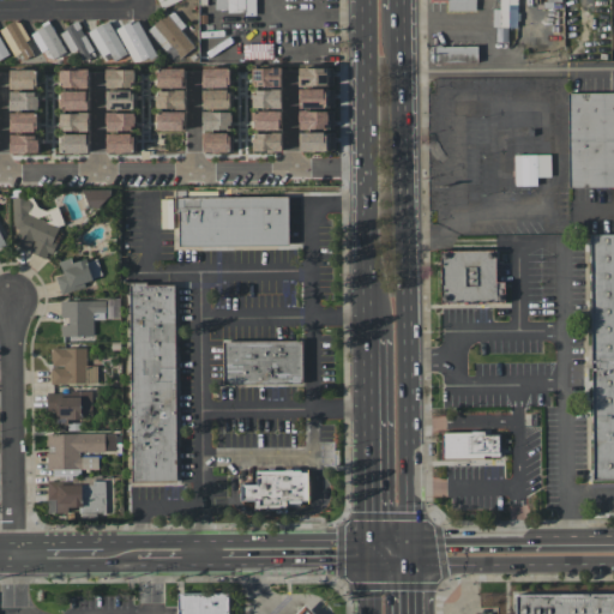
[(214,0),(215,12),(256,12),(254,0),(214,0)]
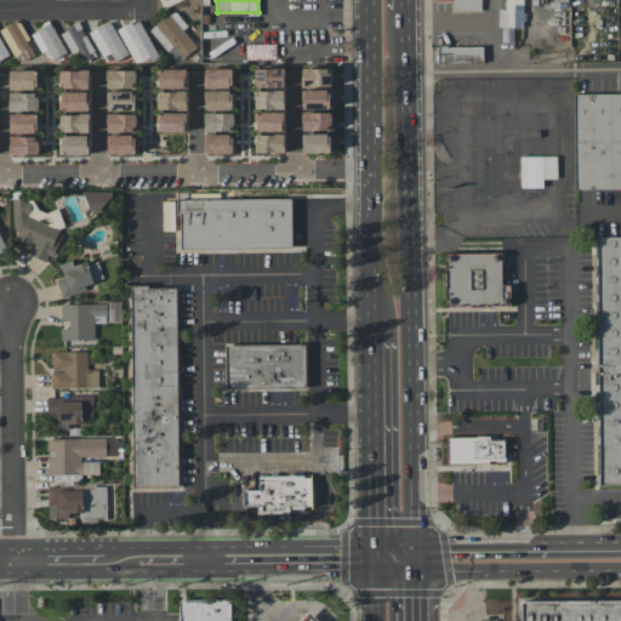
[(437,0),(437,3),(451,1),(451,11),(482,11),(480,0),(437,0)]
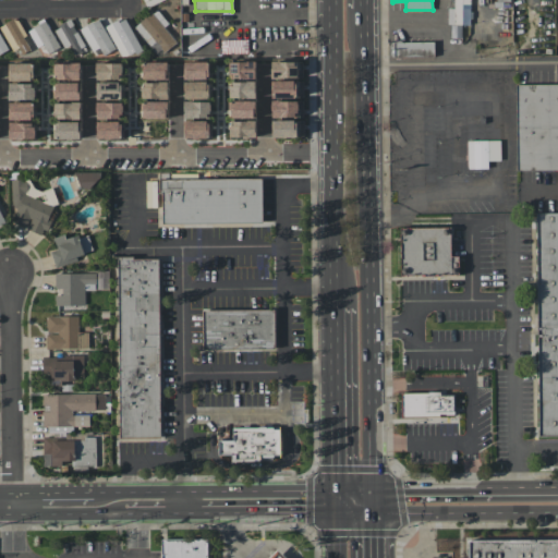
[(168,23),(156,9),(134,26),(158,56),(176,41),(164,26),(168,23)]
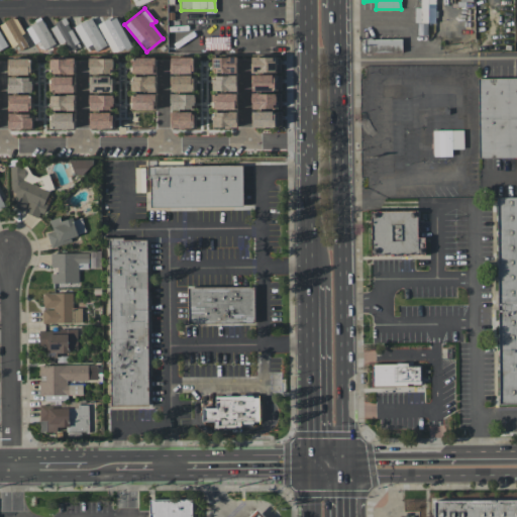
[(111,55),(129,46),(117,15),(98,23),(111,55)]
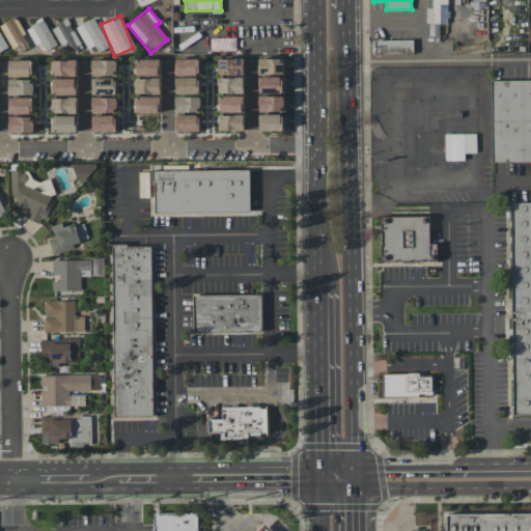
[(20,51),(28,47),(22,34),(24,33),(15,17),(0,24),(0,27),(11,48),(17,45),(20,51)]
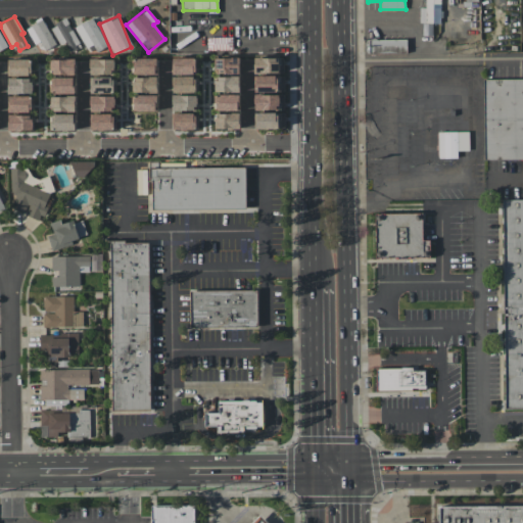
[(90,54),(107,45),(92,17),(75,27),(90,54)]
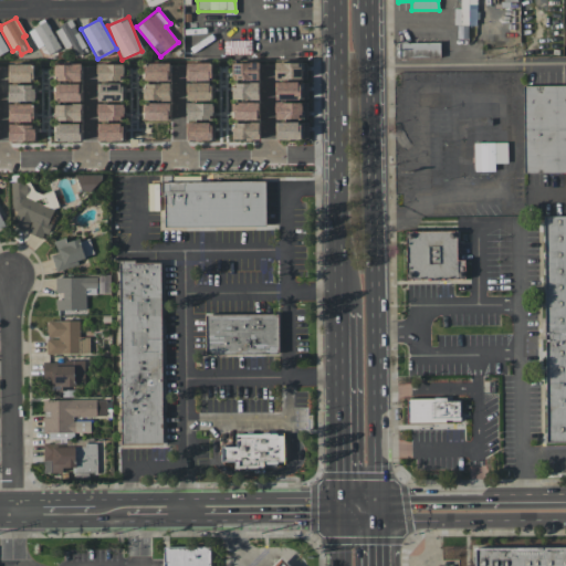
[(86,52),(73,20),(54,28),(63,49),(72,45),(76,55),(86,52)]
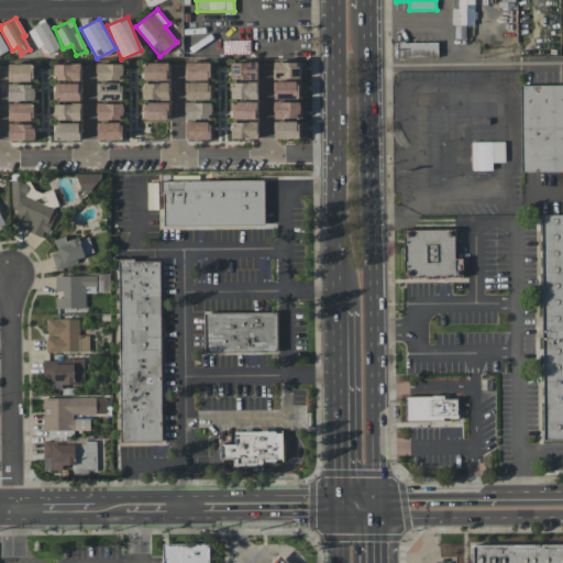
[(42,44),(47,55),(59,47),(45,21),(28,30),(37,47),(42,44)]
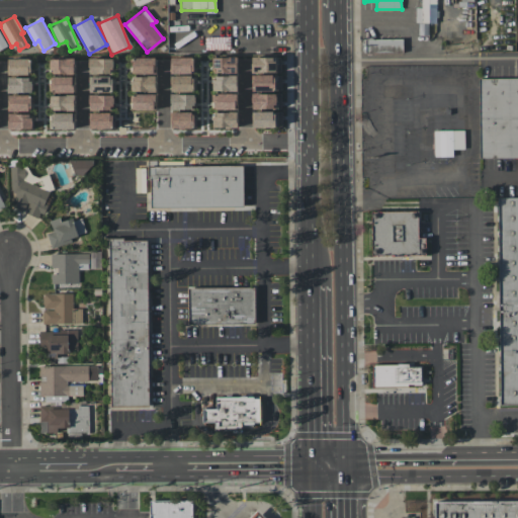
[(403,52),(402,38),(363,38),(363,53),(403,52)]
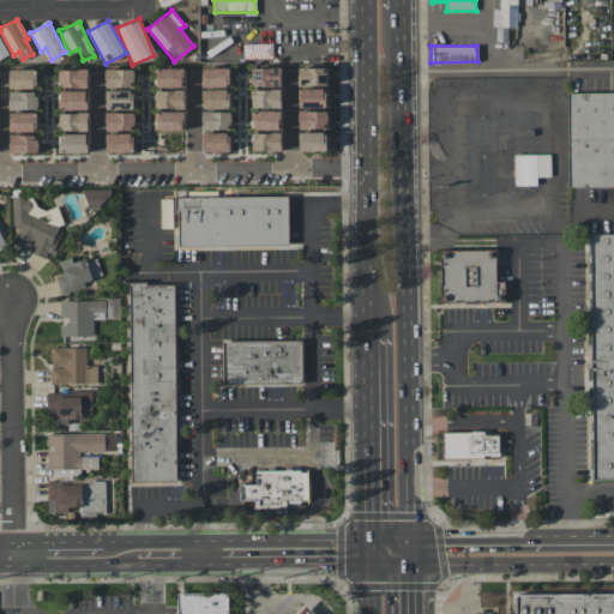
[(283,152),(282,66),(251,66),(251,154),(283,152)]
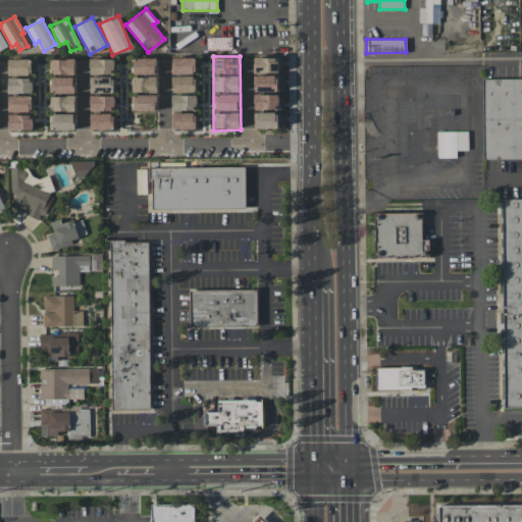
[(171,74),(195,73),(195,57),(171,58),(171,74)]
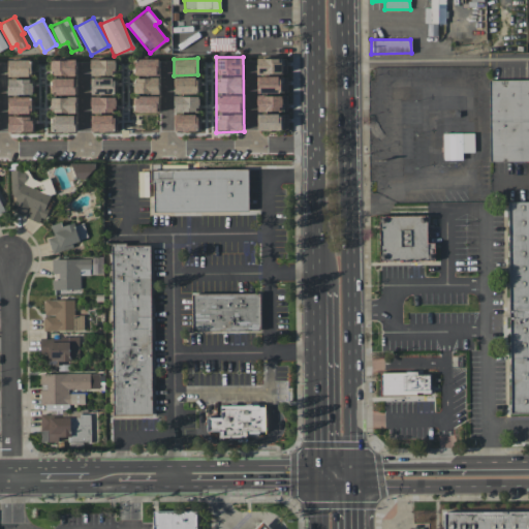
[(281,58),(256,58),(256,73),(281,74),(281,58)]
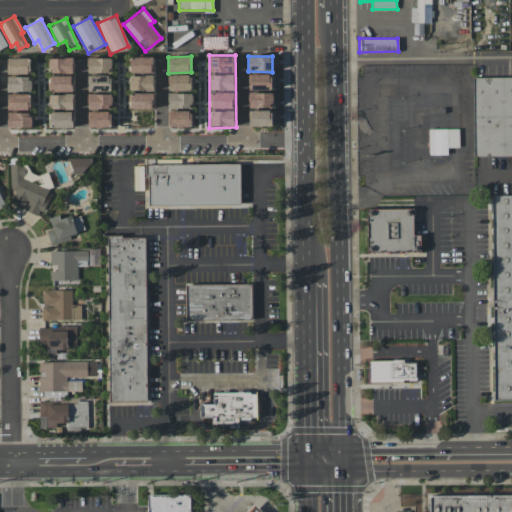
[(73,73),(73,57),(48,58),(48,73),(73,73)]
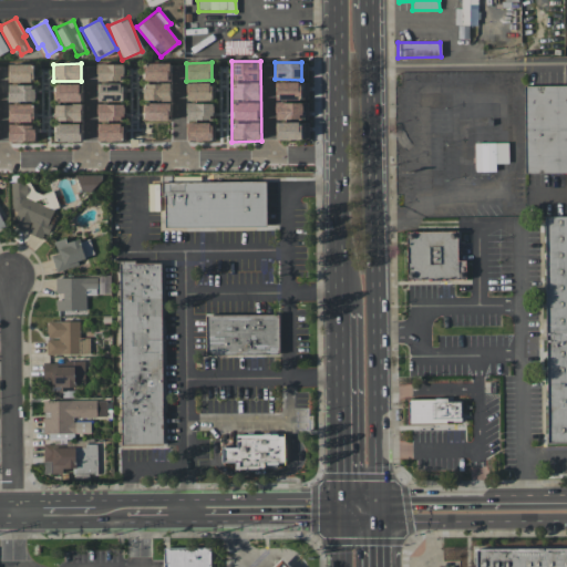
[(124,80),(123,63),(96,64),(98,81),(124,80)]
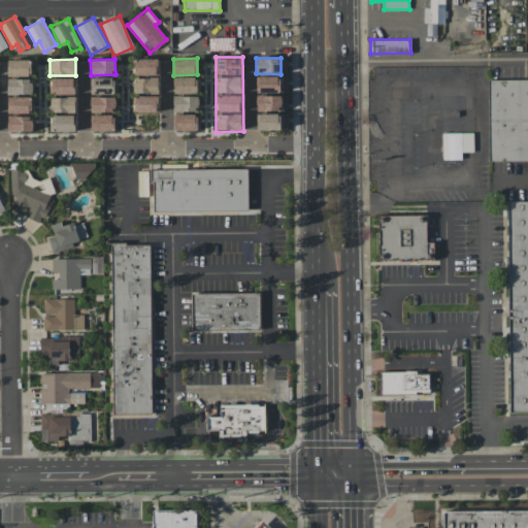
[(158,59),(134,59),(134,75),(158,75),(158,59)]
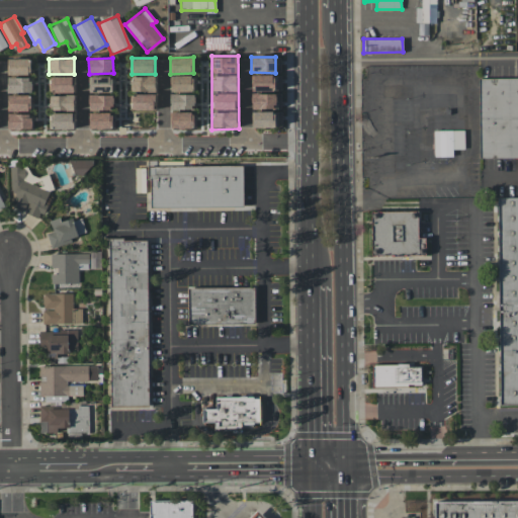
[(32,59),(7,59),(7,75),(32,74),(32,59)]
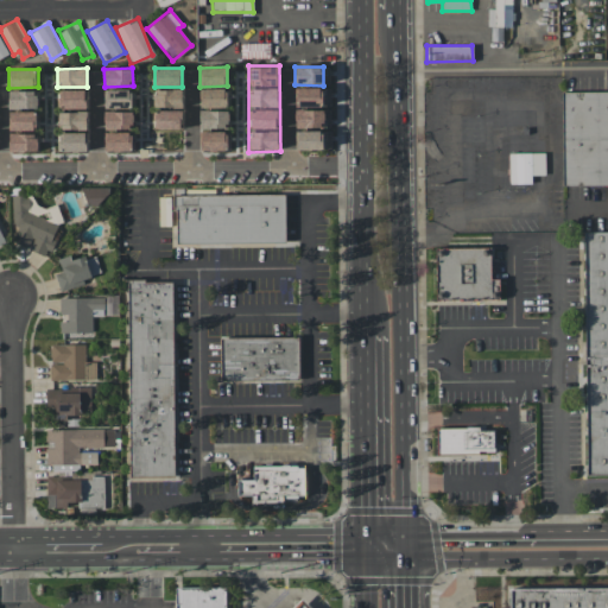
[(322,88),(295,88),(295,107),(322,106),(322,88)]
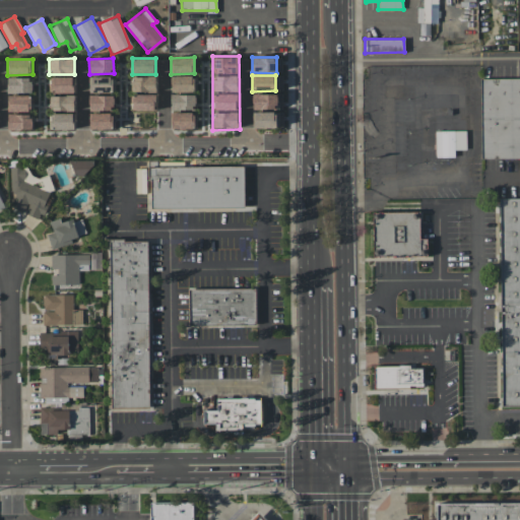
[(113,92),(113,77),(89,76),(88,92),(113,92)]
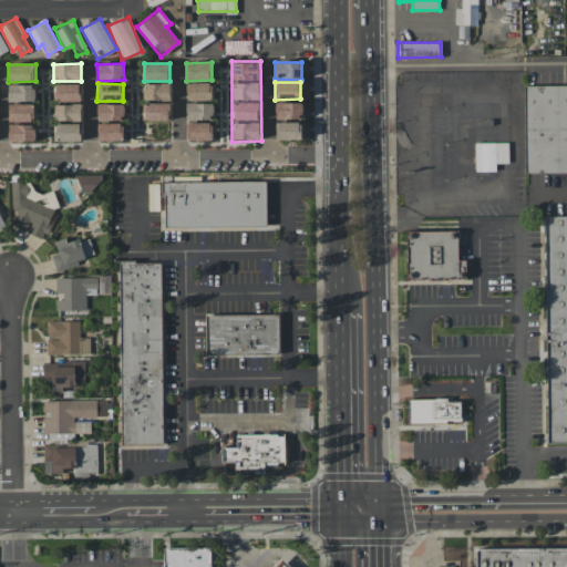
[(144,101),(169,101),(169,83),(143,84),(144,101)]
